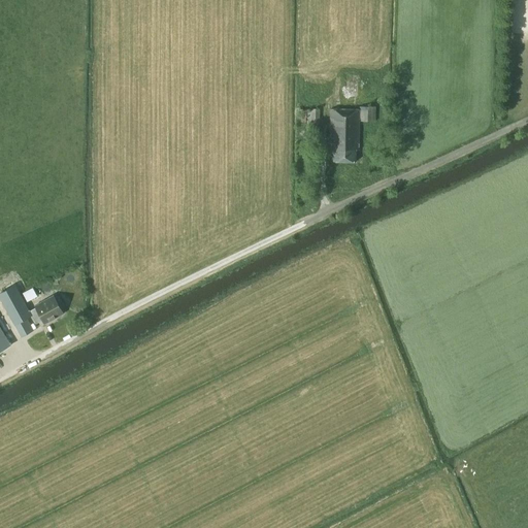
[(360,151),(360,141),(360,122),(376,122),(376,106),(360,106),(360,110),(331,110),(331,138),(332,138),(332,153),(334,153),(334,163),(357,163),(357,151),(360,151)]
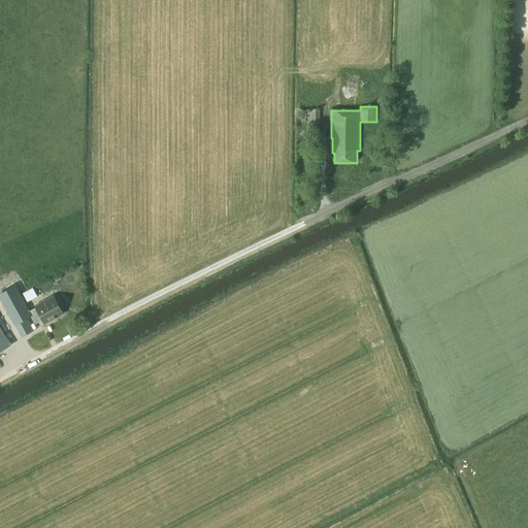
[(320,108),(307,108),(307,123),(320,123),(320,108)]
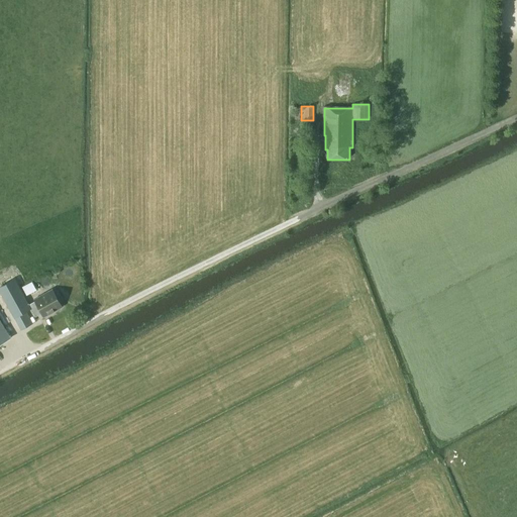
[(21,297),(31,292),(27,283),(17,288),(21,297)]
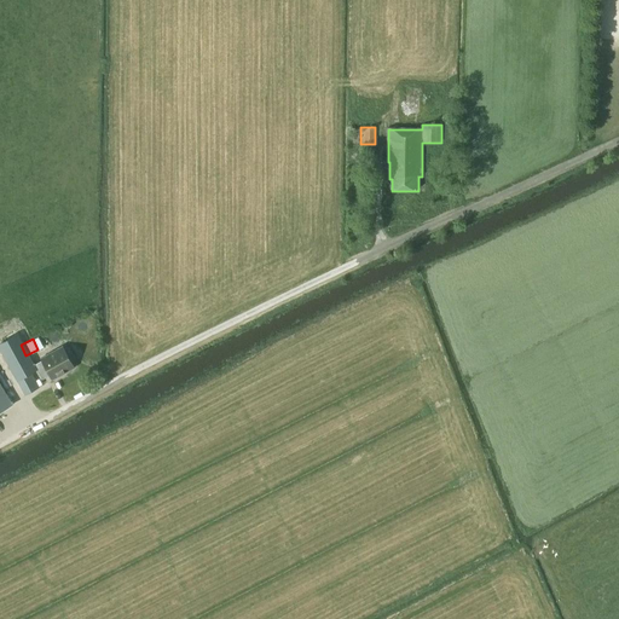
[(53,380),(75,368),(73,365),(75,364),(67,348),(64,350),(63,347),(41,359),(42,360),(35,365),(42,380),(51,376),(53,380)]
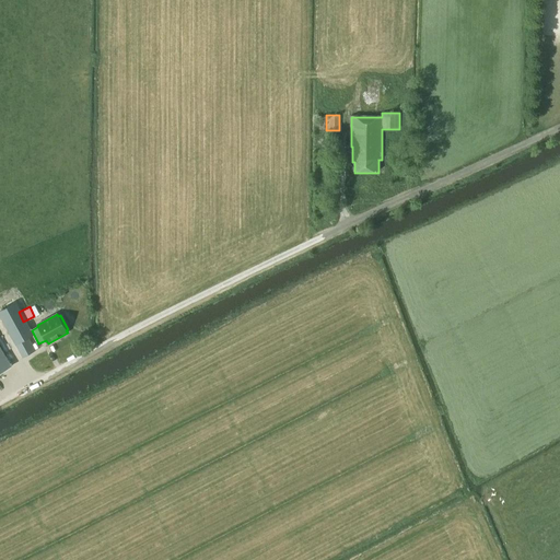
[(24,356),(37,350),(30,335),(18,341),(24,356)]
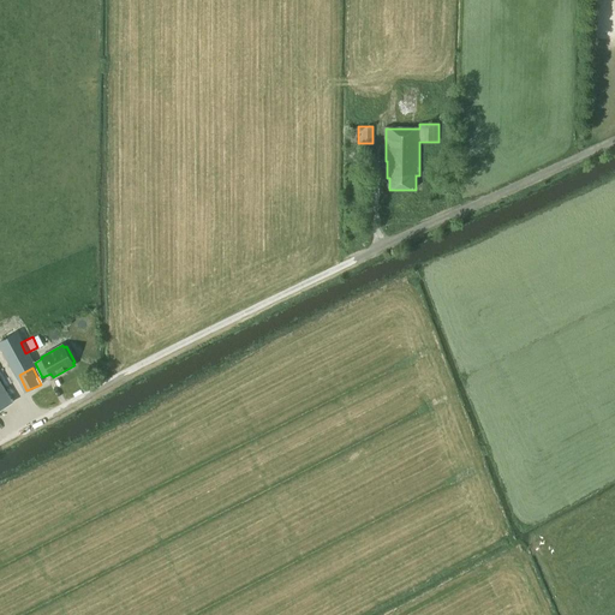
[(0,410),(13,402),(0,381),(0,410)]
